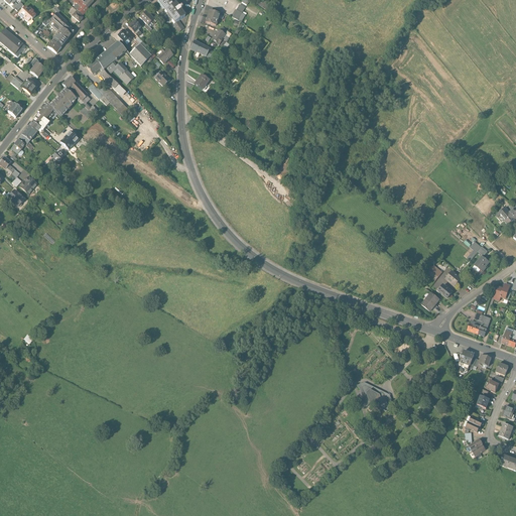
[(93,3),(90,0),(78,0),(81,2),(82,2),(84,4),(83,6),(87,9),(93,3)]
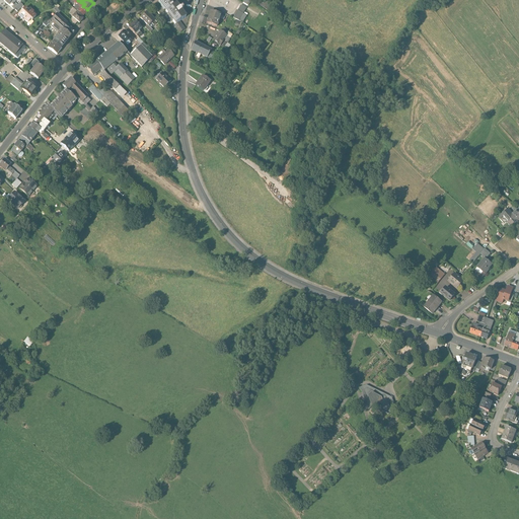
[(158,0),(160,2),(153,6),(159,15),(165,11),(175,24),(178,22),(186,17),(173,1),(174,0),(158,0)]
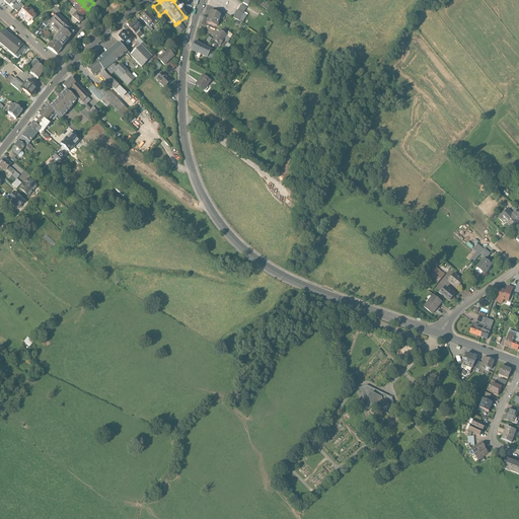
[(87,9),(83,6),(84,4),(82,2),(81,2),(78,5),(81,8),(77,12),(82,16),(88,10),(87,9)]
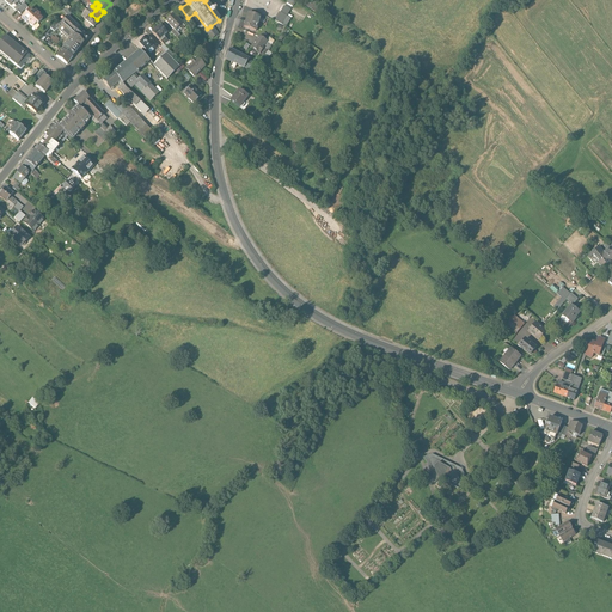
[(20,7),(17,11),(20,14),(28,7),(24,4),(20,7)]
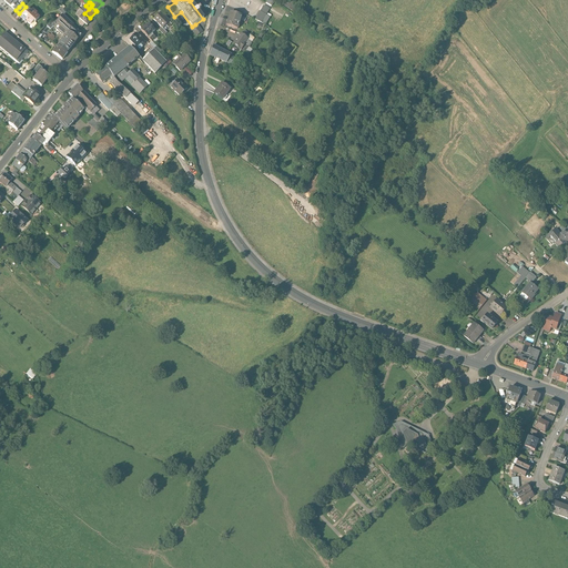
[(269,10),(263,6),(255,20),(261,23),(269,10)]
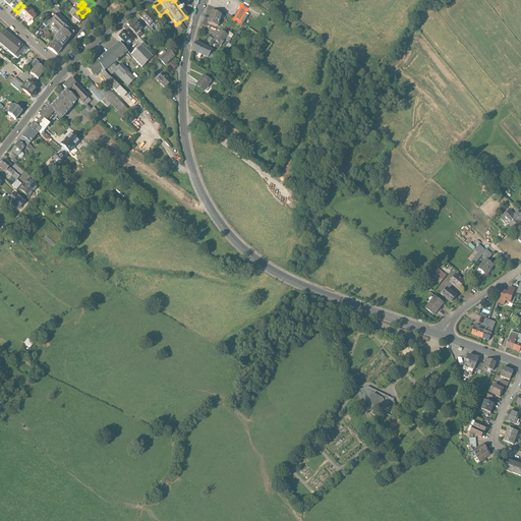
[(30,9),(29,11),(25,8),(18,15),(27,23),(32,20),(33,20),(36,17),(33,14),(34,13),(30,9)]
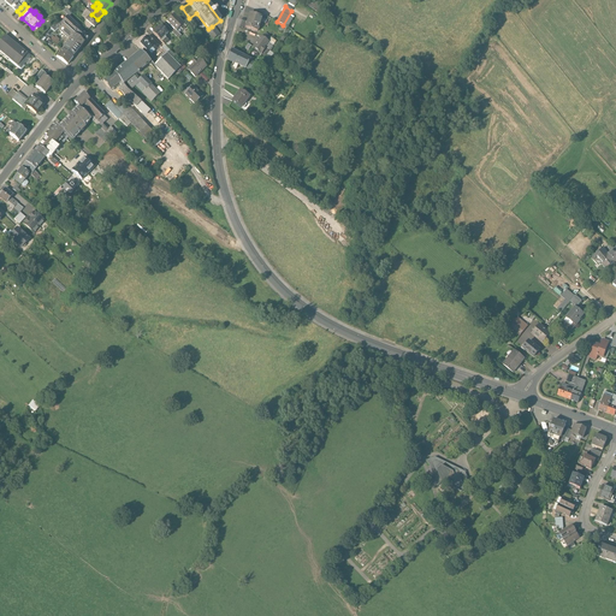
[(98,19),(92,15),(88,11),(87,11),(82,17),(86,21),(86,22),(92,27),(94,28),(100,22),(98,21),(98,19)]
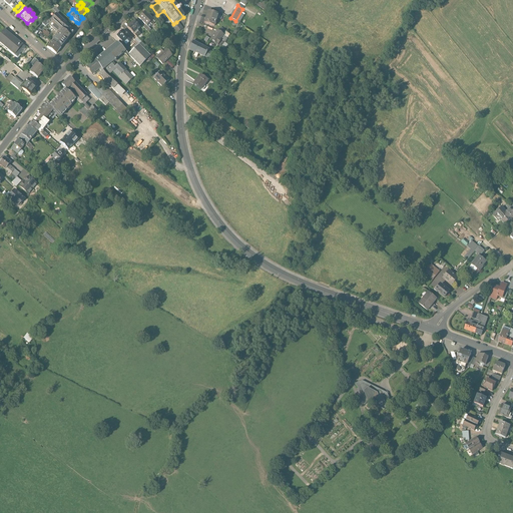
[(147,15),(145,12),(138,18),(138,19),(145,25),(146,27),(146,26),(152,21),(150,18),(150,17),(148,15),(147,15)]
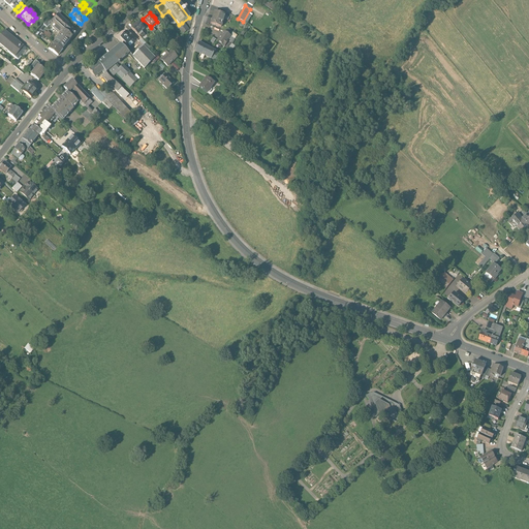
[(218,13),(215,12),(211,24),(221,27),(224,16),(218,13)]
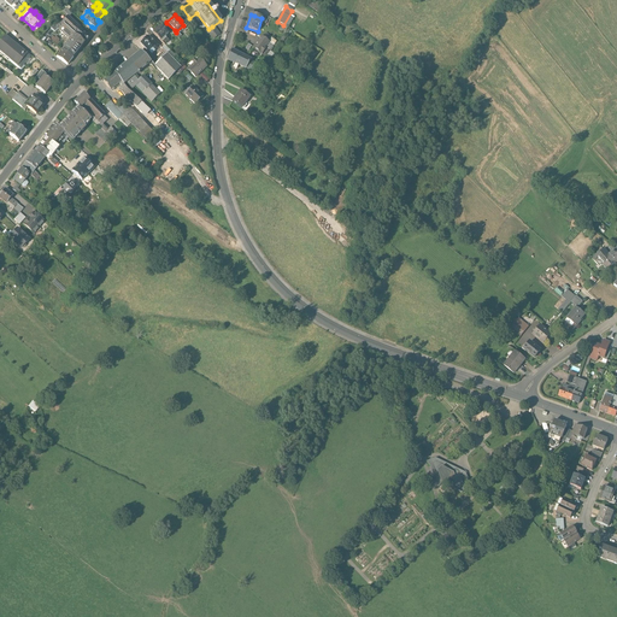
[(78,29),(68,18),(62,24),(74,35),(74,34),(78,29)]
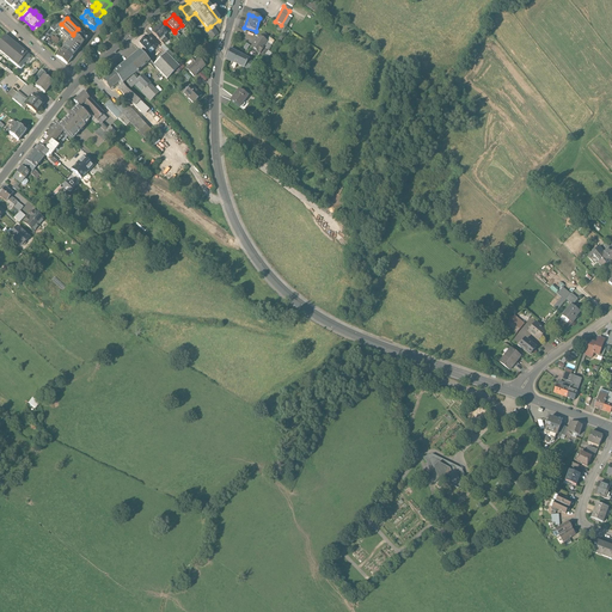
[(57,20),(50,29),(55,32),(57,30),(55,28),(60,23),(57,20)]
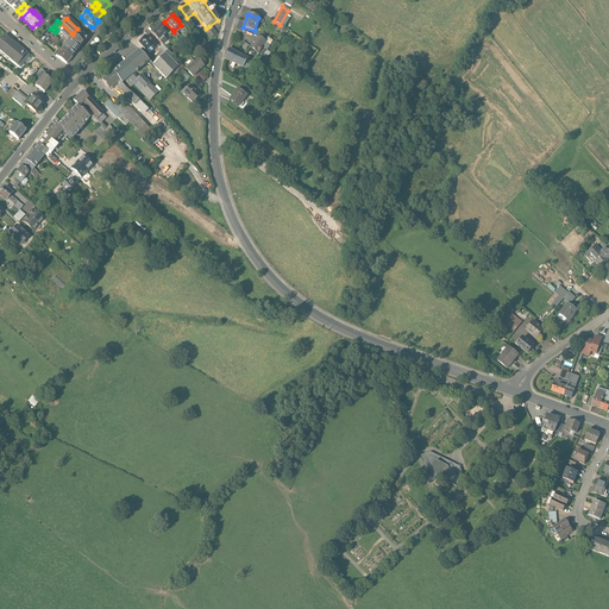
[(61,24),(60,23),(55,27),(57,30),(68,39),(71,37),(73,38),(75,36),(61,24)]
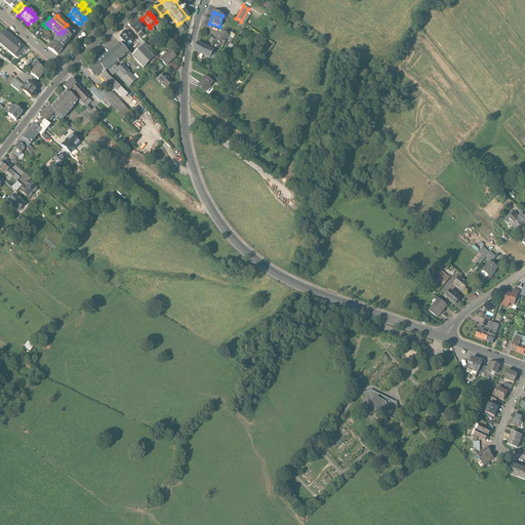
[(143,30),(136,23),(130,30),(136,36),(143,30)]
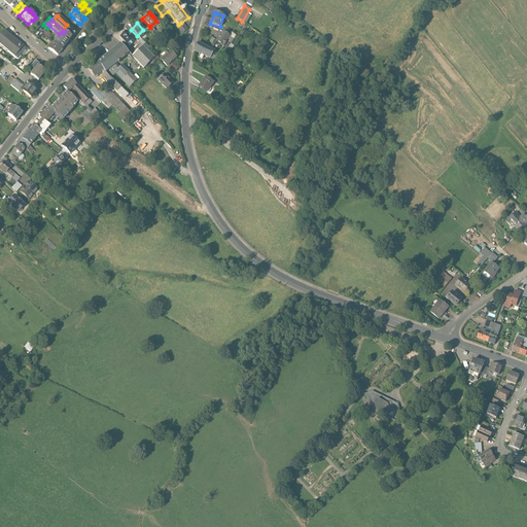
[(178,25),(177,26),(182,33),(187,30),(181,23),(178,25)]
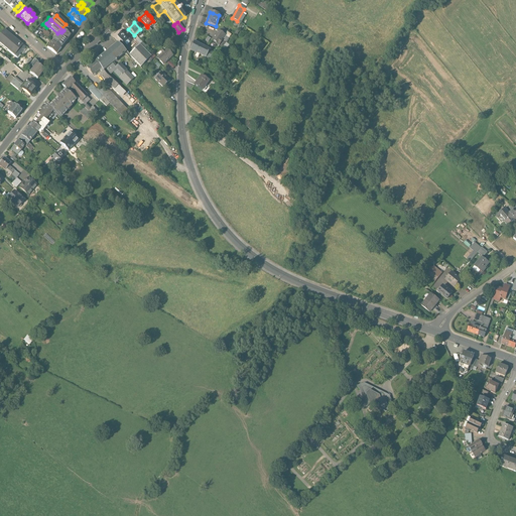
[(71,28),(66,24),(61,28),(67,33),(71,28)]
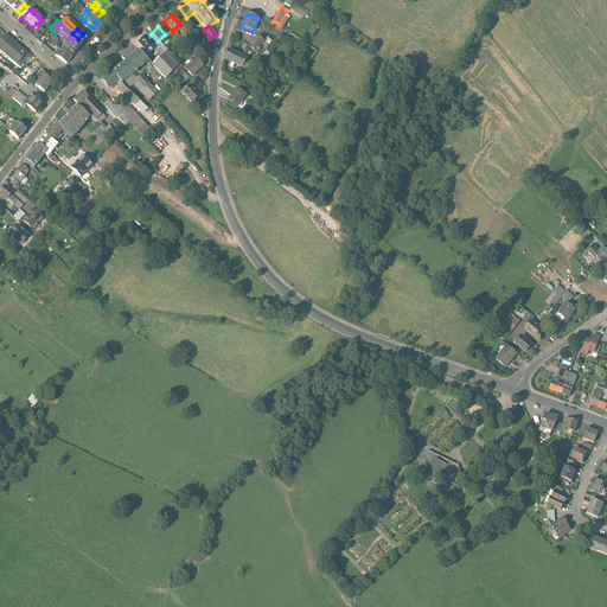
[(88,38),(83,33),(78,39),(83,43),(88,38)]
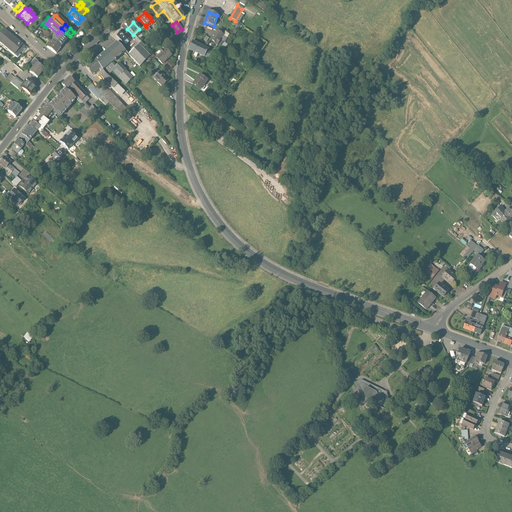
[(23,45),(4,30),(0,35),(0,43),(8,49),(10,47),(16,53),(23,45)]
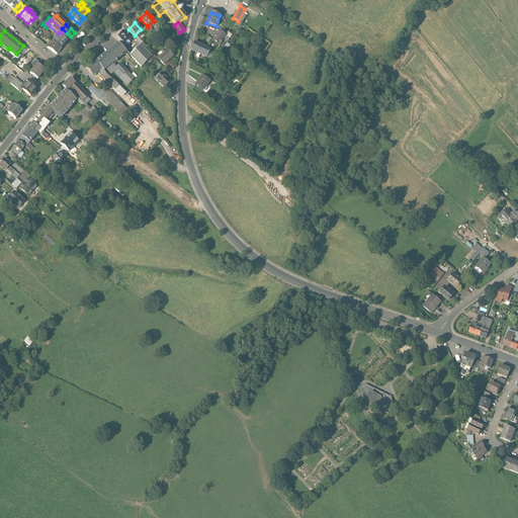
[(71,37),(64,30),(62,32),(54,42),(62,49),(71,37)]
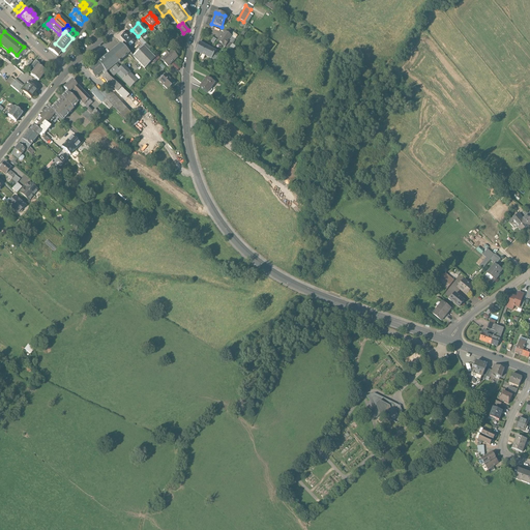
[(127,32),(120,38),(126,46),(130,41),(133,43),(136,40),(130,36),(127,32)]
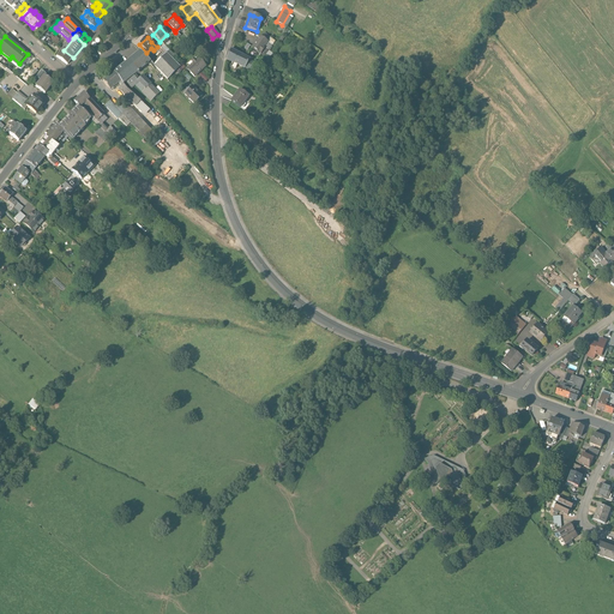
[(268,43),(259,37),(252,48),(259,53),(268,43)]
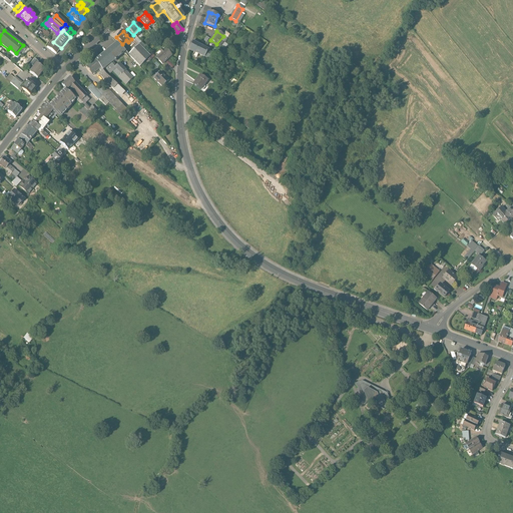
[(177,42),(171,35),(169,38),(175,44),(177,42)]
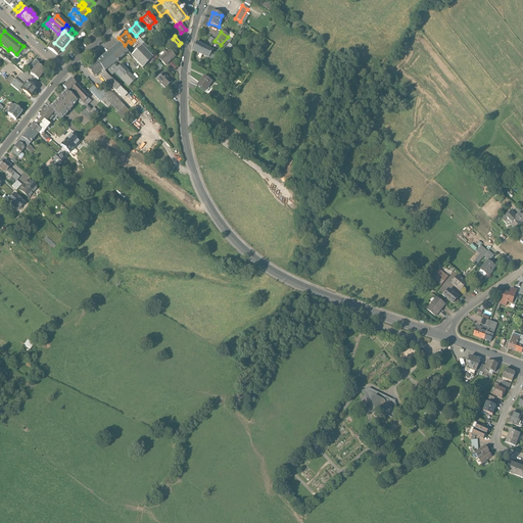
[(212,51),(196,42),(194,46),(210,54),(212,51)]
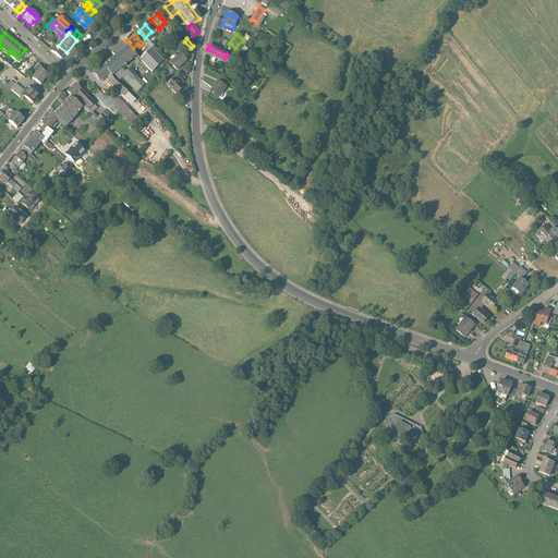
[(58,46),(57,46),(51,52),(61,60),(67,52),(58,46)]
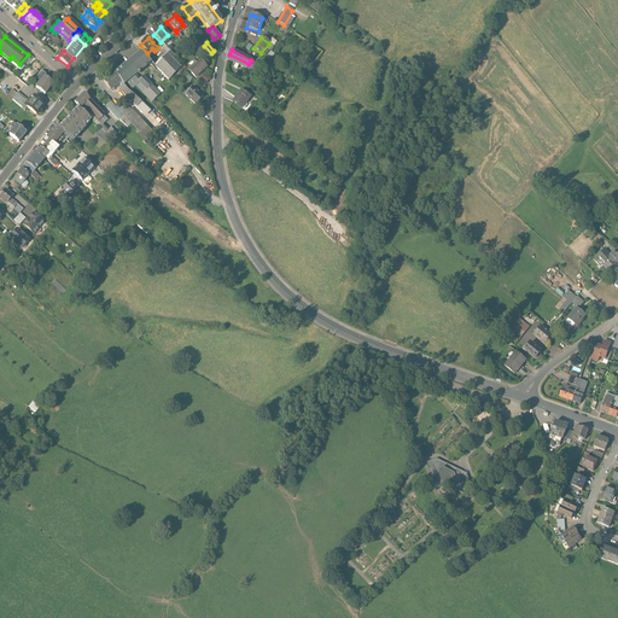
[(138,56),(146,66),(151,63),(149,59),(149,60),(141,52),(138,56)]
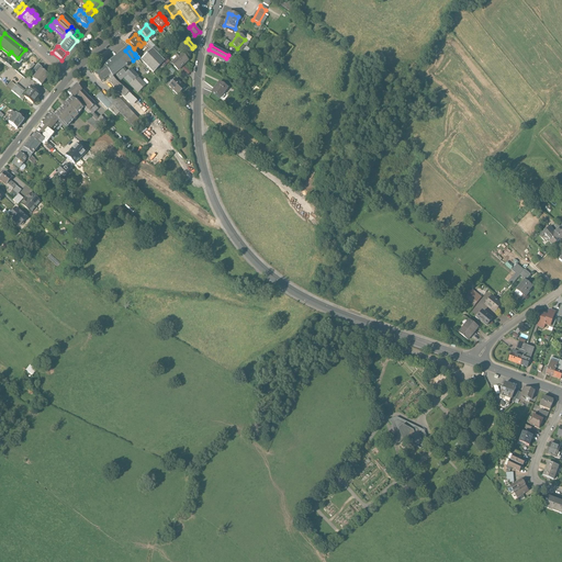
[(157,54),(153,49),(141,60),(153,74),(165,62),(157,54)]
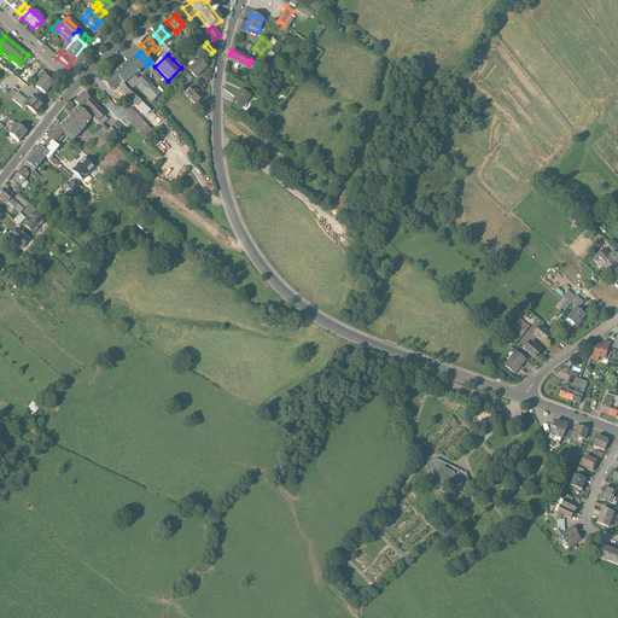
[(246,68),(249,64),(229,54),(227,60),(234,63),(239,65),(246,69),(246,68)]
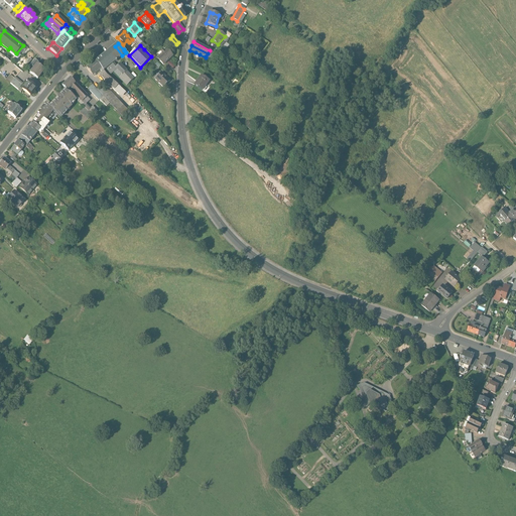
[(115,46),(96,61),(102,69),(104,71),(106,69),(113,62),(122,55),(115,46)]
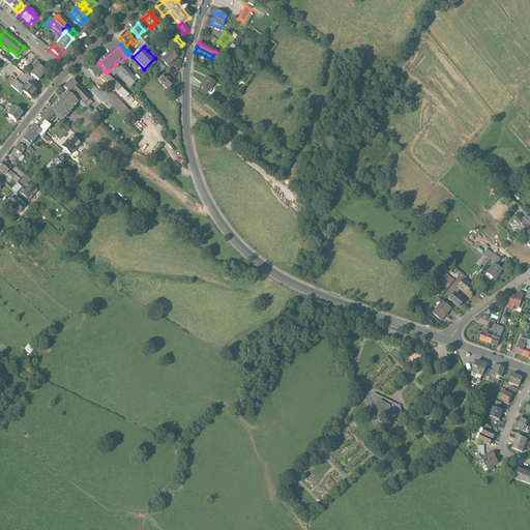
[(171,52),(169,53),(167,52),(165,54),(167,55),(162,60),(168,67),(171,64),(173,62),(177,58),(171,52)]
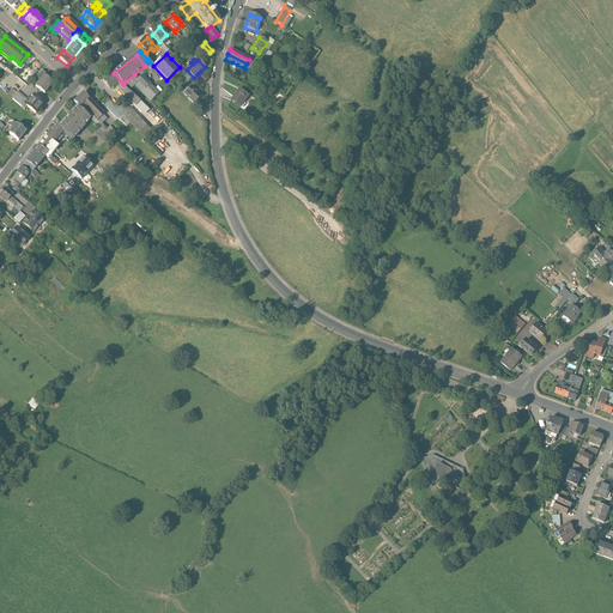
[(258,67),(249,60),(247,64),(244,67),(247,70),(248,68),(252,71),(253,68),(256,71),(258,67)]
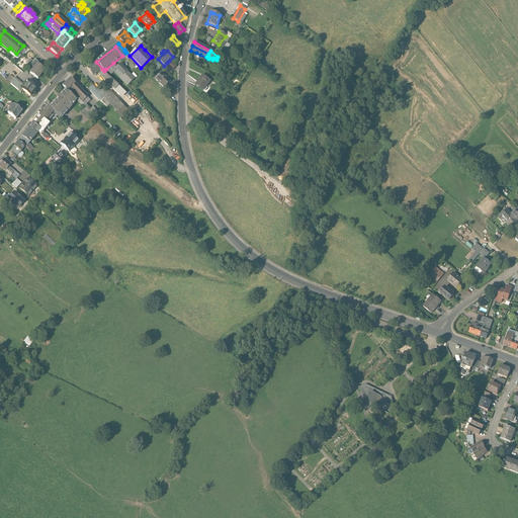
[(169,61),(167,63),(173,69),(175,67),(169,61)]
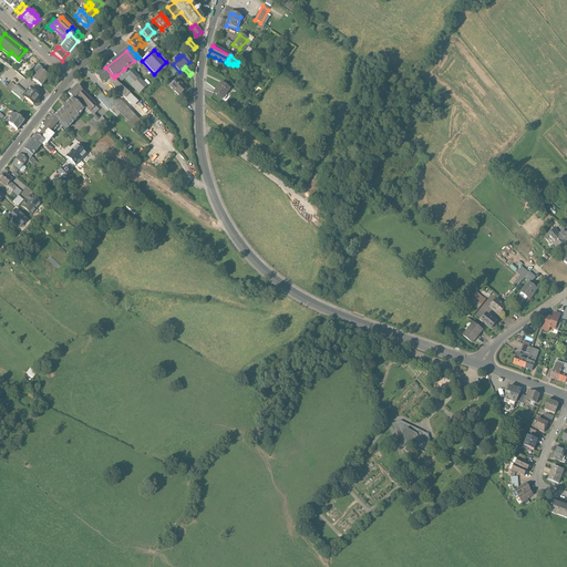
[(112,75),(105,68),(95,75),(101,84),(105,81),(105,82),(109,80),(107,79),(109,78),(112,75)]
